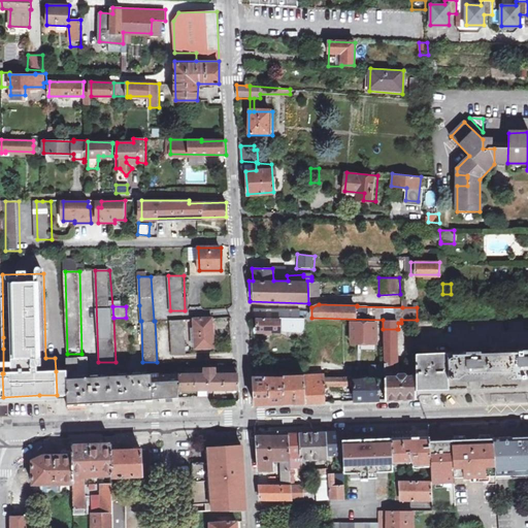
[(299,318),(299,310),(254,309),(255,316),(299,318)]
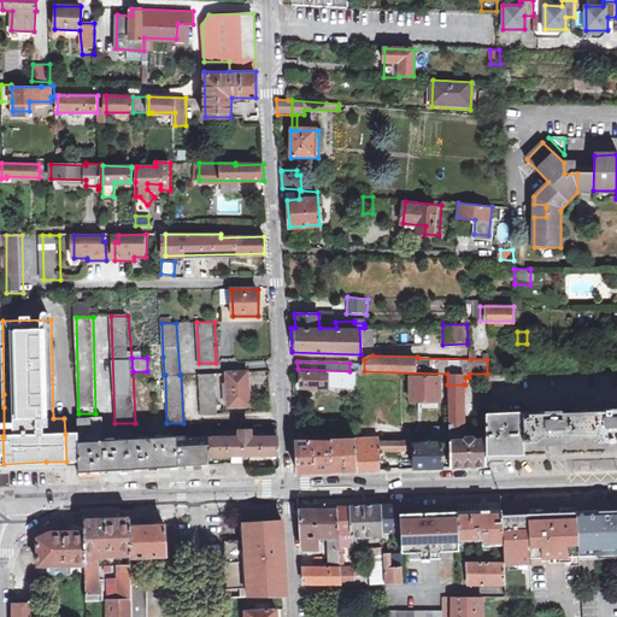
[(227,372),(228,406),(250,405),(248,371),(227,372)]
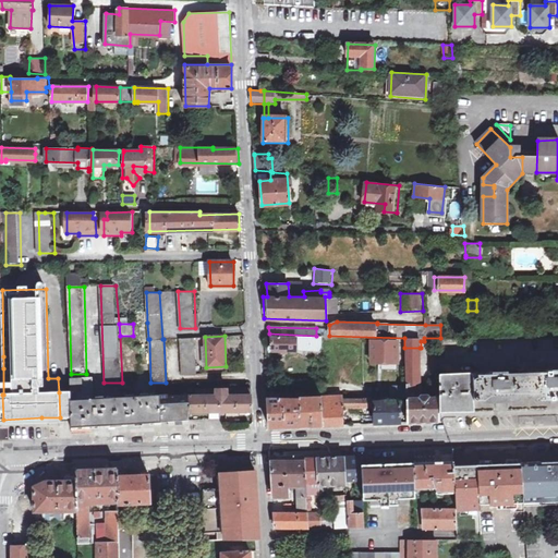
[(295,349),(295,337),(270,336),(271,349),(295,350),(295,349)]
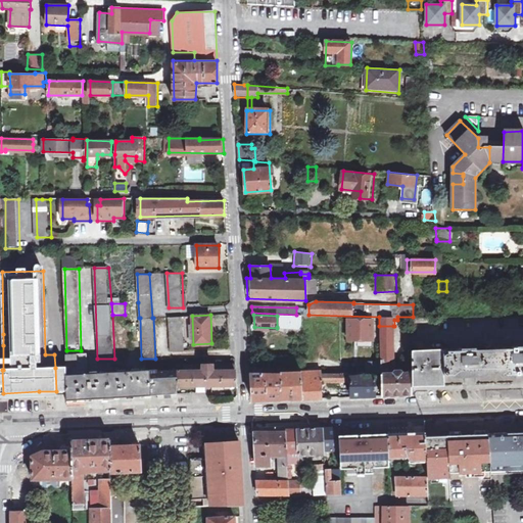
[(169,317),(171,350),(184,349),(183,316),(169,317)]
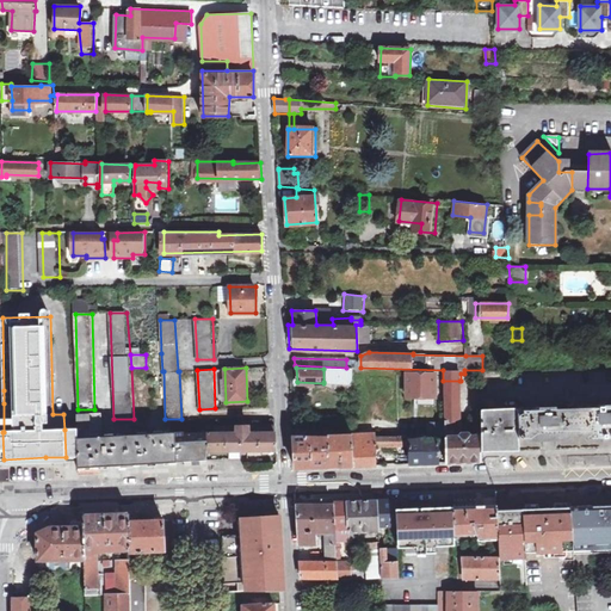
[(333,369),(323,369),(323,382),(334,382),(333,369)]
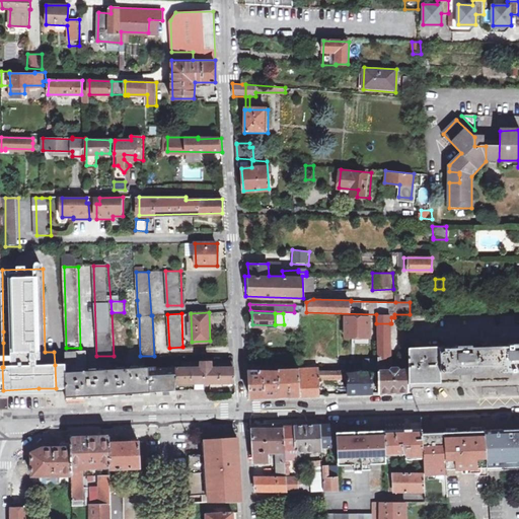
[(345,317),(345,338),(369,338),(369,317),(345,317)]
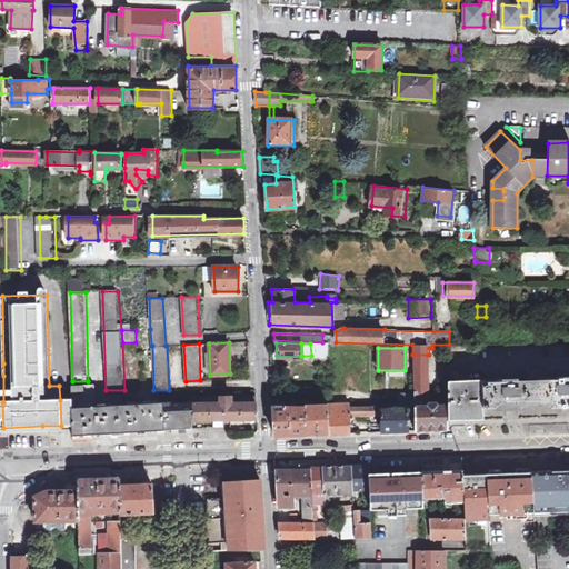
[(428,355),(412,355),(413,379),(429,379),(428,355)]
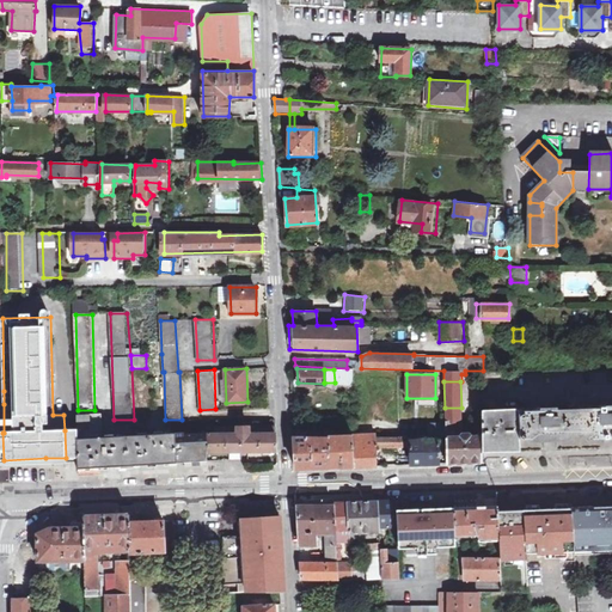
[(461,408),(445,408),(430,408),(430,415),(445,415),(446,427),(430,427),(430,436),(446,436),(446,463),(464,463),(482,461),(482,451),(501,451),(520,451),(519,439),(528,439),(528,441),(570,440),(571,438),(588,438),(589,440),(611,438),(611,403),(518,407),(518,409),(482,409),(482,434),(471,435),(469,432),(463,432),(461,434),(461,408)]
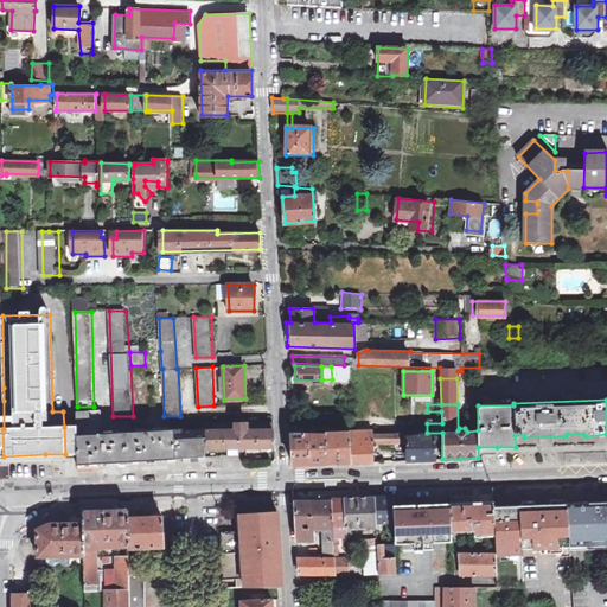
[(78,454),(78,459),(78,465),(144,461),(191,459),(206,458),(206,448),(241,448),(274,448),(273,423),(205,423),(205,428),(181,429),(181,428),(102,433),(101,409),(77,410),(78,454)]
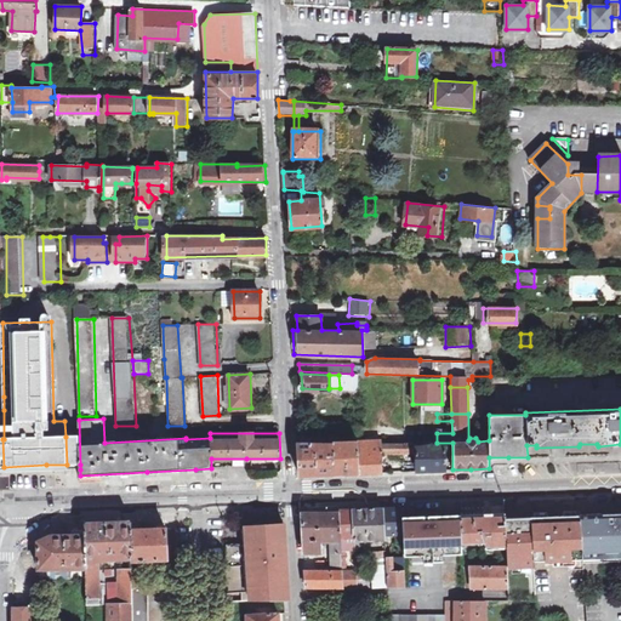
[(298,442),(300,476),(335,474),(382,472),(382,454),(416,454),(416,471),(431,471),(445,469),(444,445),(415,446),(415,443),(381,443),(381,442),(332,443),(298,442)]
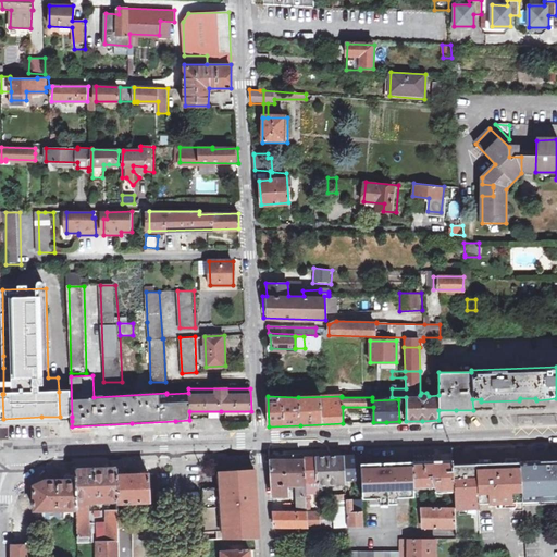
[(361,462),(361,459),(361,454),(357,454),(344,455),(339,455),(316,456),(305,456),(305,458),(298,458),(271,460),(273,495),(286,495),(286,484),(297,484),(297,511),(274,511),(274,527),(332,527),(331,514),(320,515),(319,512),(308,511),(307,492),(318,492),(318,491),(331,490),(331,483),(346,483),(346,479),(362,479),(361,470),(361,462)]
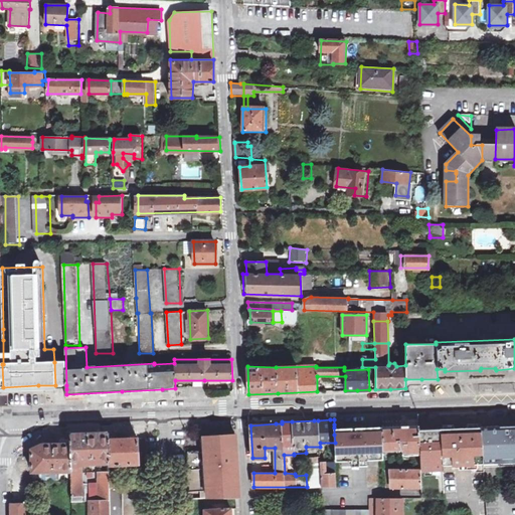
[(400,424),(382,425),(383,450),(404,450),(404,454),(419,454),(418,427),(418,423),(400,424)]
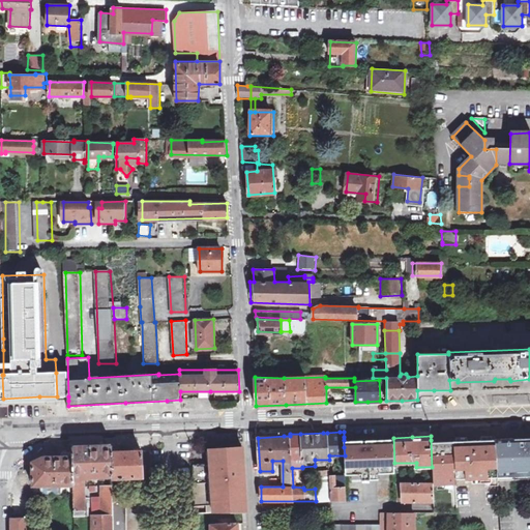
[(393,438),(344,440),(344,447),(345,455),(345,473),(395,471),(394,463),(393,438)]
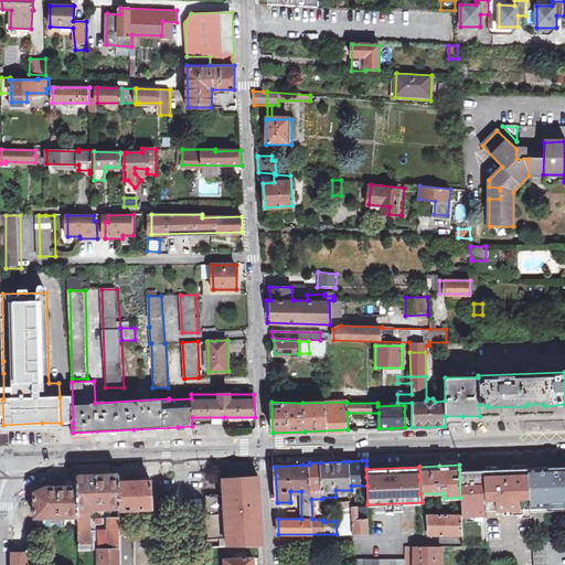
[(541,476),(529,476),(530,511),(545,510),(564,509),(564,467),(548,468),(548,473),(541,475),(541,476)]
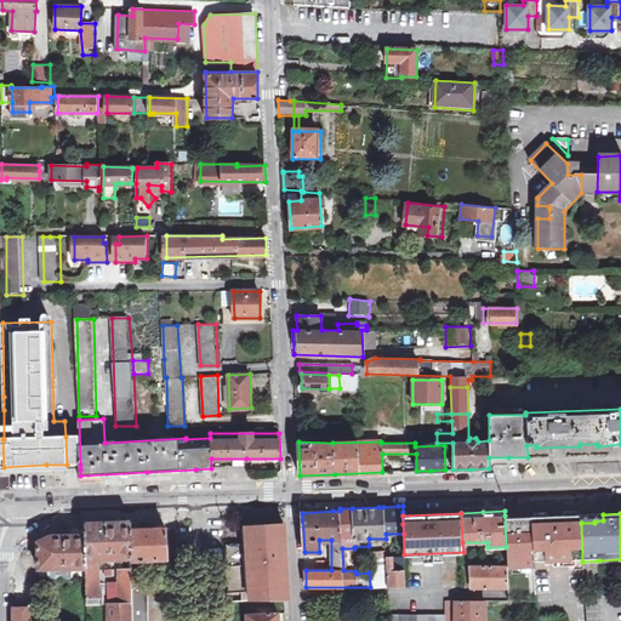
[(518,516),(505,516),(506,547),(507,567),(508,588),(508,593),(508,600),(536,600),(534,560),(530,516),(518,516)]
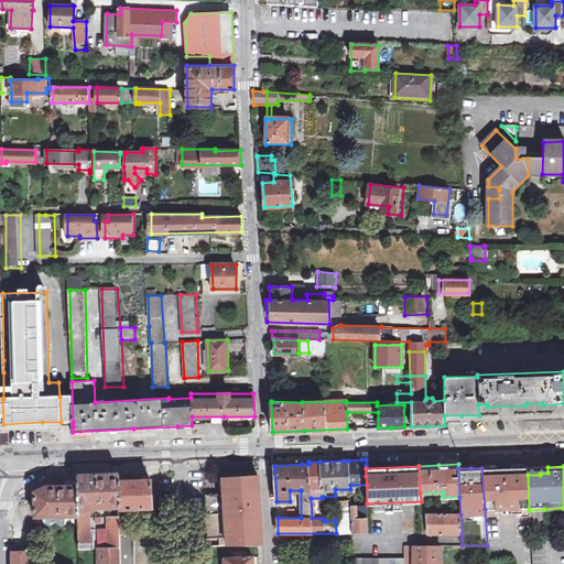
[(505,468),(481,468),(485,509),(508,510),(505,468)]
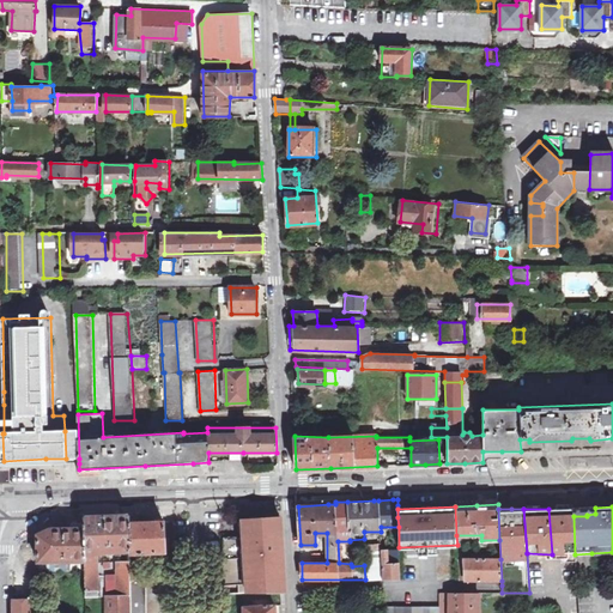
[(572,509),(548,509),(552,554),(575,554),(574,516),(572,509)]
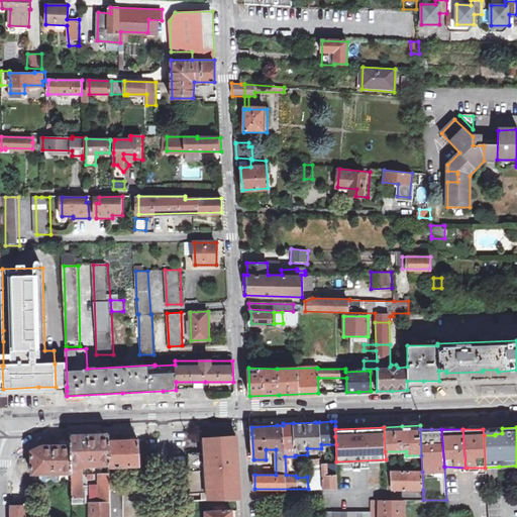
[(90,516),(110,516),(109,481),(117,481),(117,474),(115,474),(115,466),(135,464),(136,468),(139,467),(138,439),(109,440),(109,433),(103,433),(70,434),(70,444),(41,445),(31,450),(33,474),(71,474),(71,481),(72,503),(83,503),(83,469),(87,466),(110,464),(110,474),(99,475),(99,503),(90,503),(90,516)]
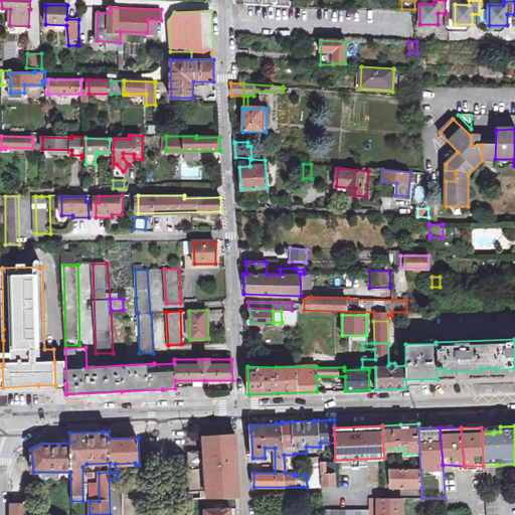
[(236,498),(239,497),(236,435),(222,436),(222,444),(233,443),(236,498)]
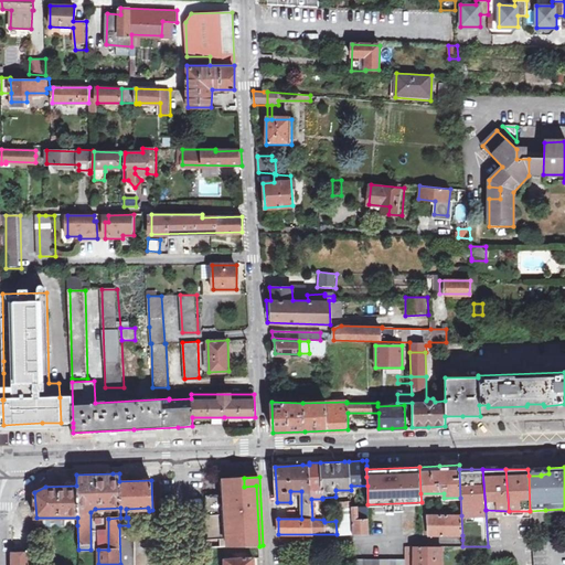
[(221,539),(222,546),(259,546),(256,486),(244,487),(244,478),(234,478),(224,479),(225,494),(206,496),(205,540),(221,539)]
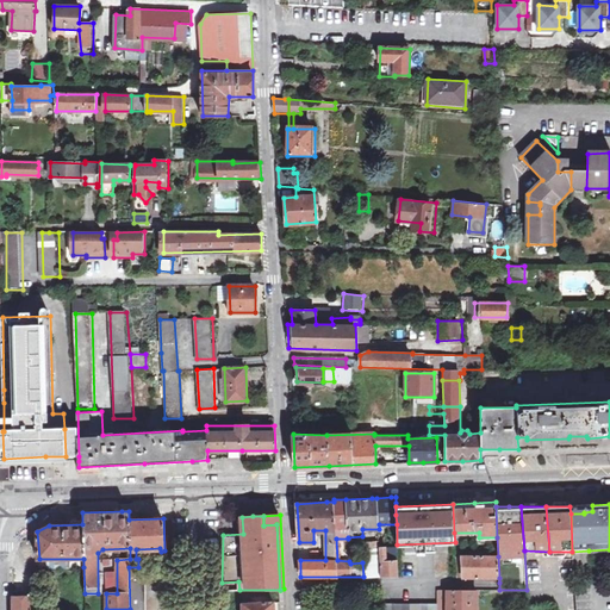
[(399,577),(398,547),(379,547),(381,577),(399,577)]
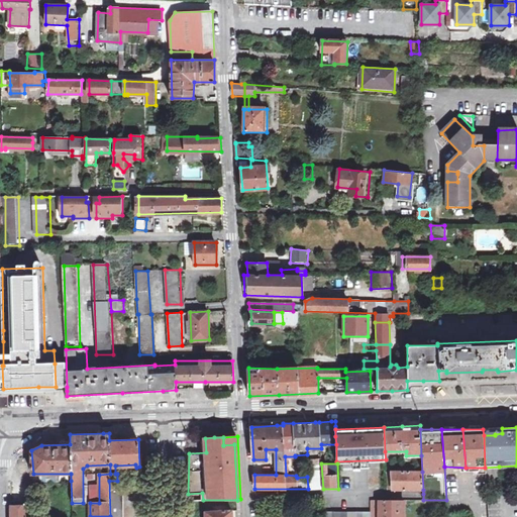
[(310,490),(322,489),(321,472),(309,472),(310,490)]
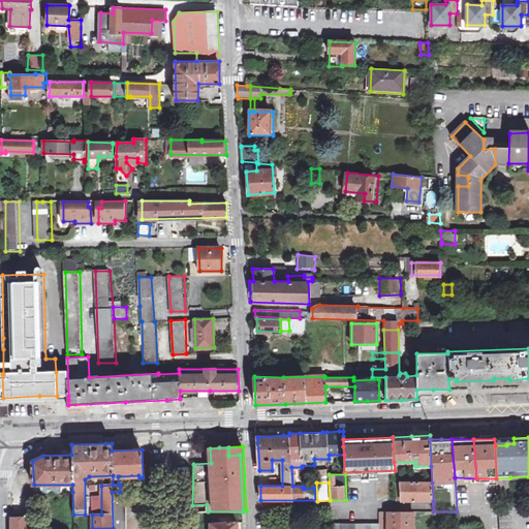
[(432,483),(401,483),(402,500),(433,501),(432,483)]
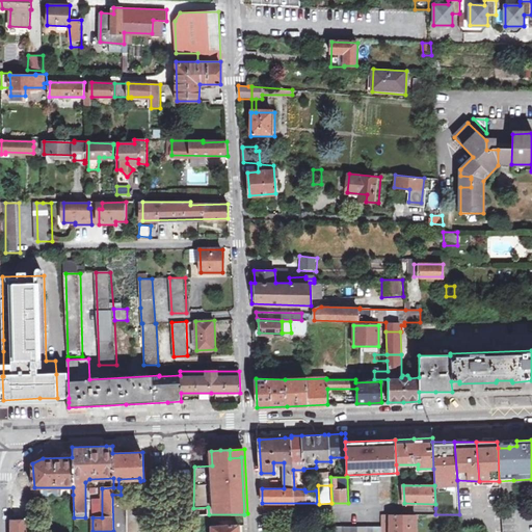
[(121,495),(112,495),(113,531),(126,531),(126,494),(121,495)]
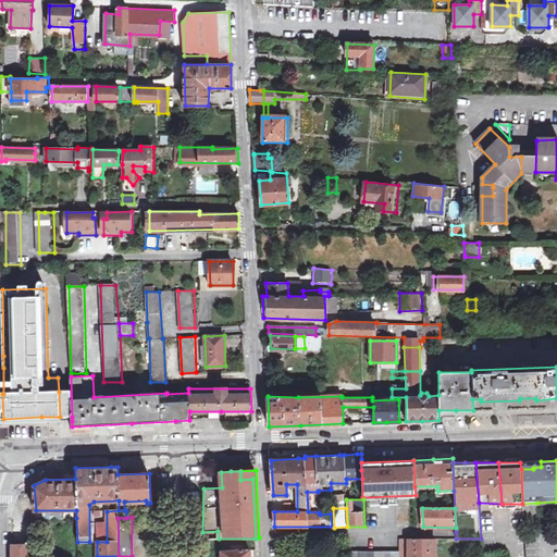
[(435,556),(435,539),(409,539),(408,556),(435,556)]
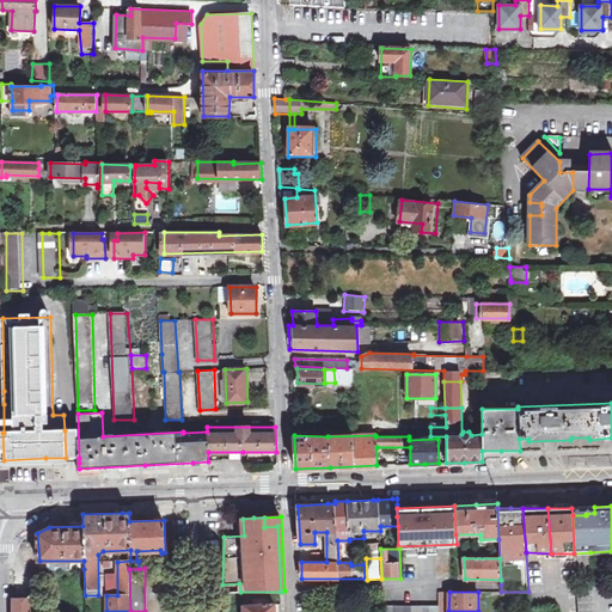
[(577,595),(579,611),(591,611),(591,595),(577,595)]
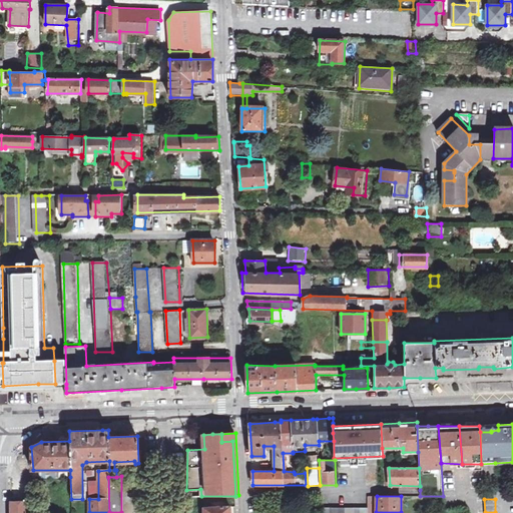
[(11,512),(25,512),(25,501),(18,502),(11,502),(11,512)]
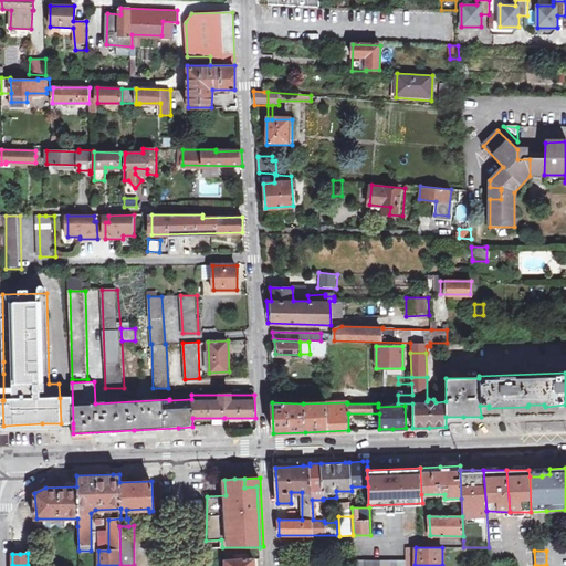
[(254,565),(254,559),(248,559),(248,555),(234,556),(236,561),(226,561),(226,565),(254,565)]
